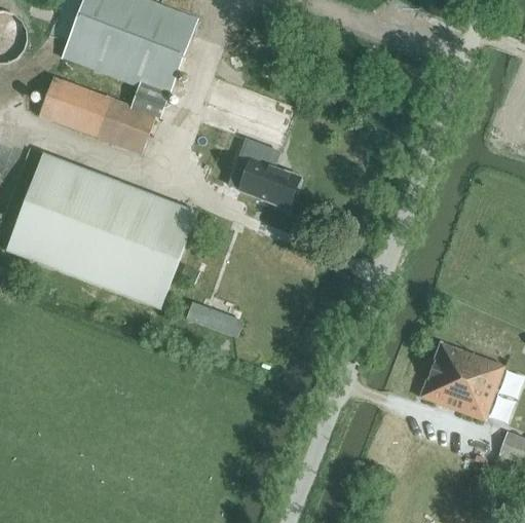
[(130,105),(53,75),(38,113),(142,153),(156,115),(161,117),(199,16),(155,0),(82,0),(62,57),(138,85),(130,105)]
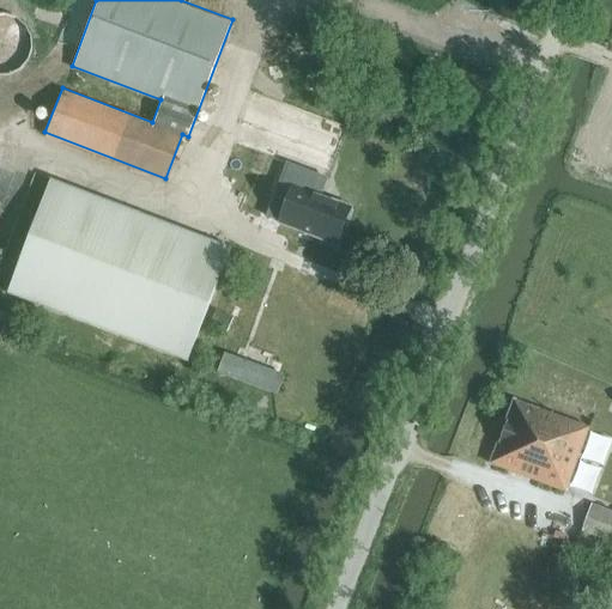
[(34,44),(34,43),(32,32),(29,26),(25,22),(22,18),(14,14),(4,12),(0,12),(0,74),(1,74),(10,73),(13,72),(23,67),(28,61),(31,56),(34,49),(34,44)]
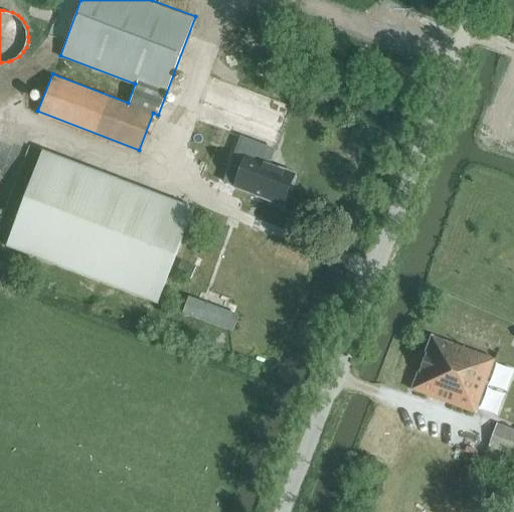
[(227,29),(214,67),(226,71),(239,34),(227,29)]
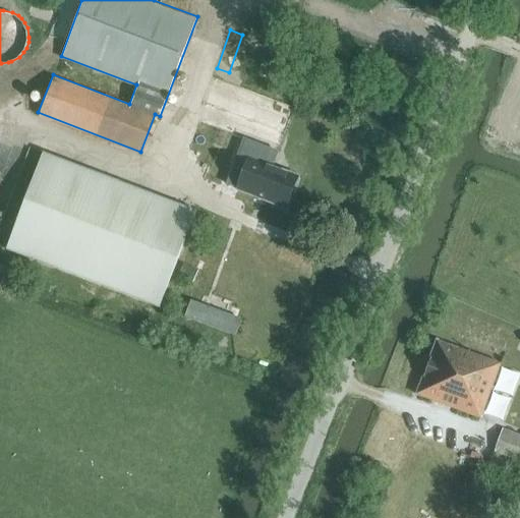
[(243,136),(234,160),(246,164),(237,188),(285,206),(296,175),(271,165),(277,150),(243,136)]
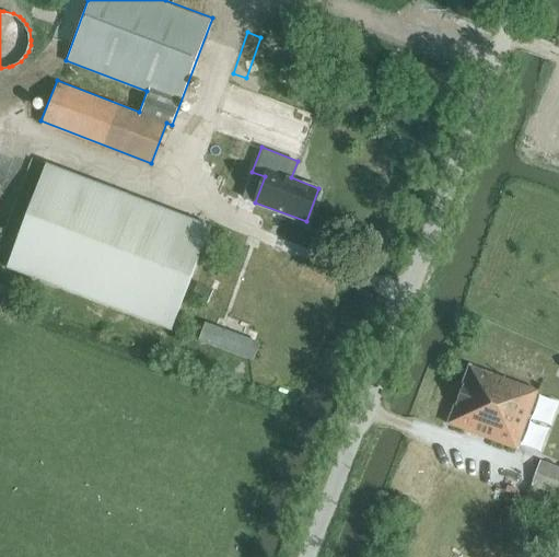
[(45,163),(6,266),(171,328),(209,225),(45,163)]
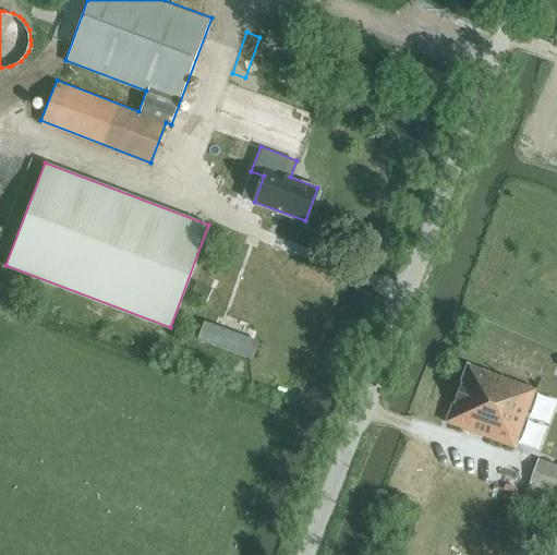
[(212,288),(195,280),(190,292),(205,300),(212,288)]
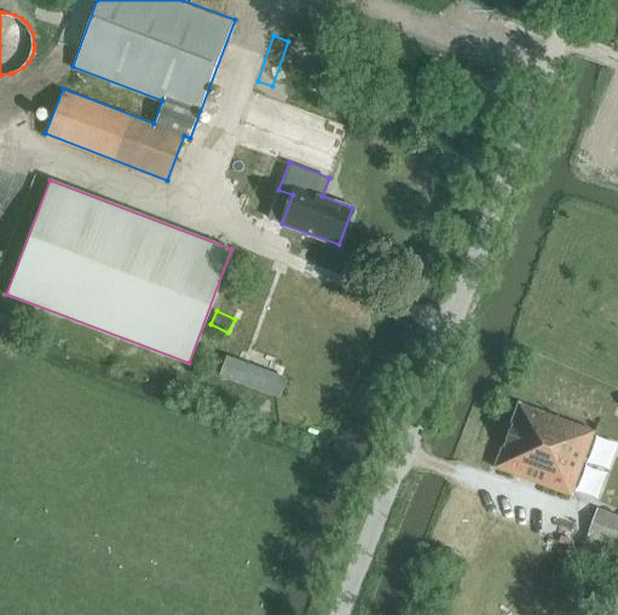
[(519,401),(495,465),(569,494),(594,430),(519,401)]
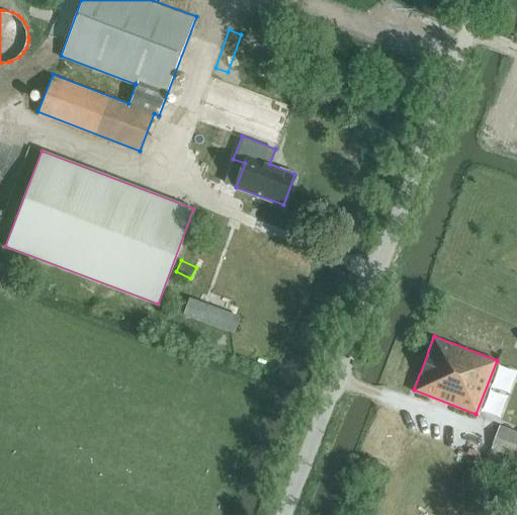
[(515,457),(516,453),(516,432),(499,425),(490,447),(515,457)]
